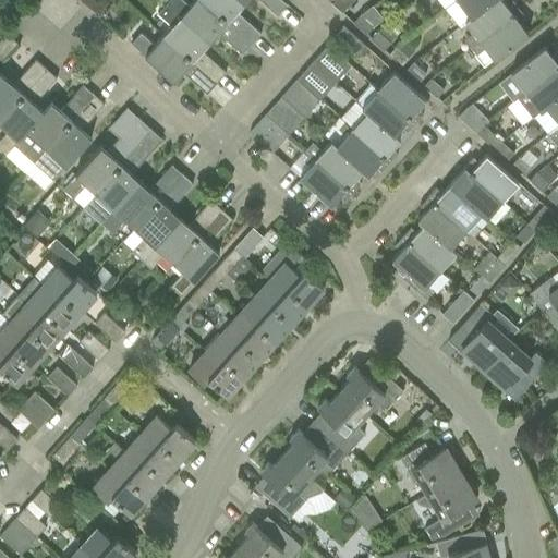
[(182,0),(164,0),(167,2),(166,3),(209,43),(218,33),(242,55),(251,45),(202,0),(194,0),(189,5),(182,0)]
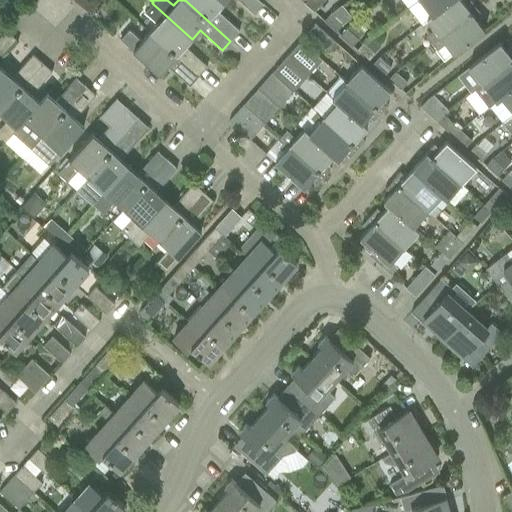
[(224,3),(220,0),(185,0),(230,41),(239,31),(217,11),(224,3)]
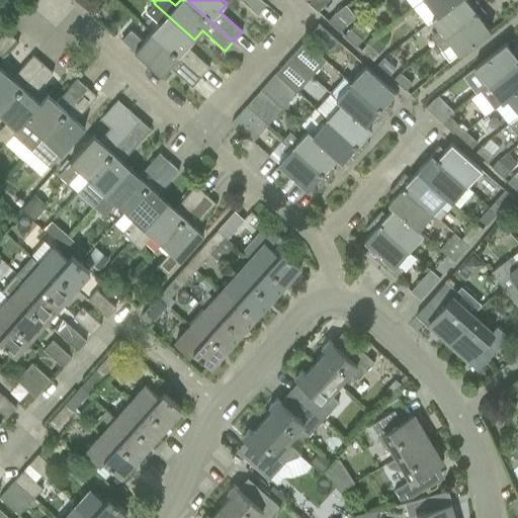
[(223,0),(227,3),(229,0),(241,0),(257,14),(266,4),(261,0),(223,0)]
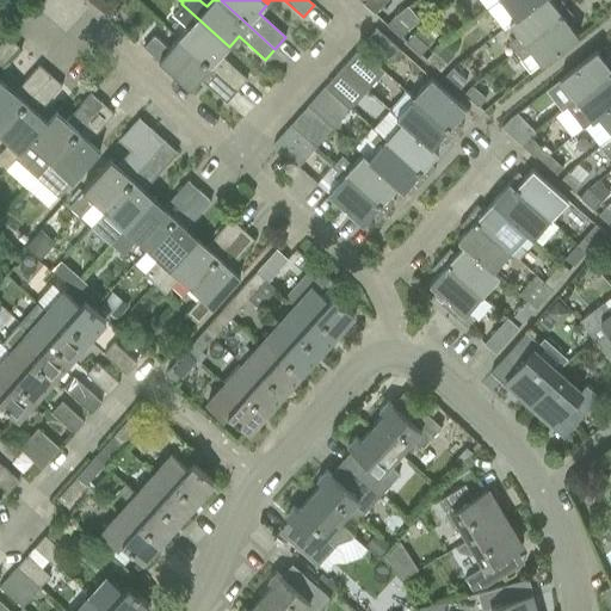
[(387,0),(368,0),(364,5),(375,14),(387,0)]
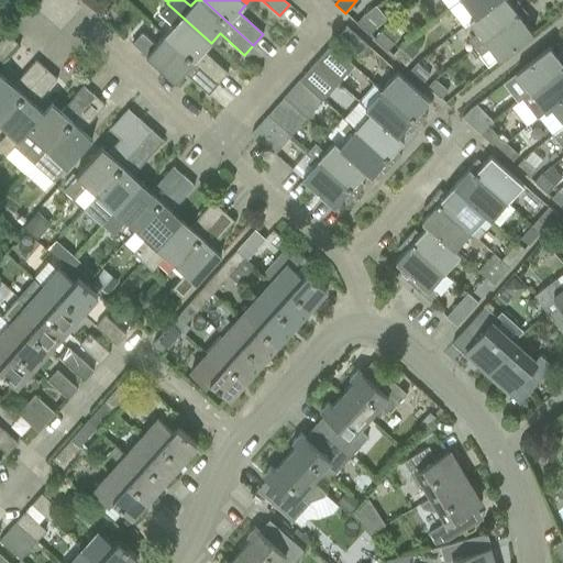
[(461,0),(474,17),(475,18),(497,0),(461,0)]
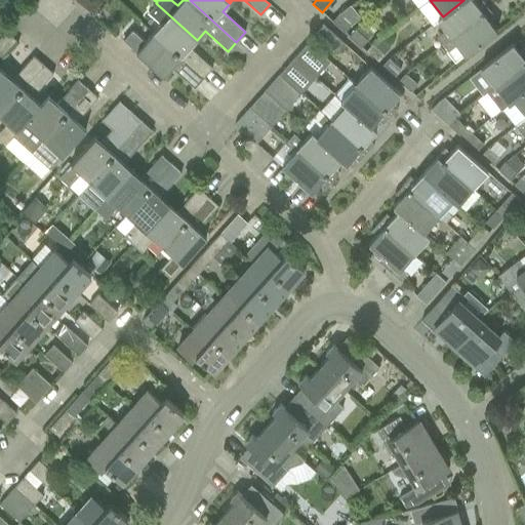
[(437,19),(445,30),(437,37),(442,44),(488,8),(481,0),(480,0),(476,4),(473,0),(463,0),(443,16),(442,15),(437,19)]
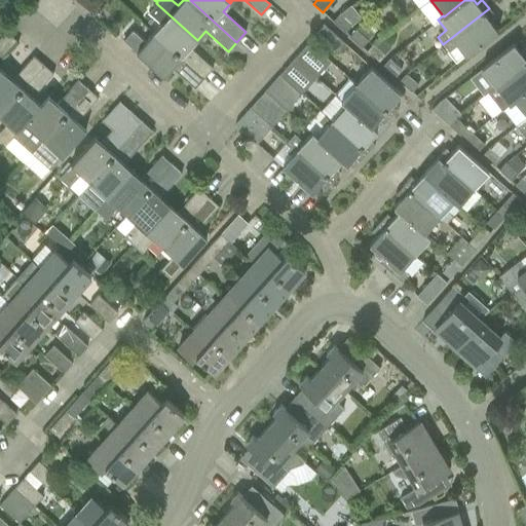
[(197,40),(156,3),(148,12),(160,25),(153,33),(203,79),(213,69),(189,47),(197,40)]
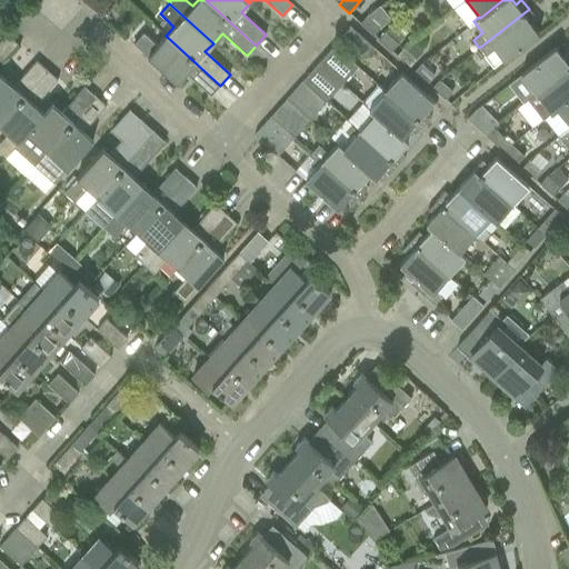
[(529,9),(479,48),(485,56),(495,48),(505,60),(539,33),(531,23),(537,19),(529,9)]
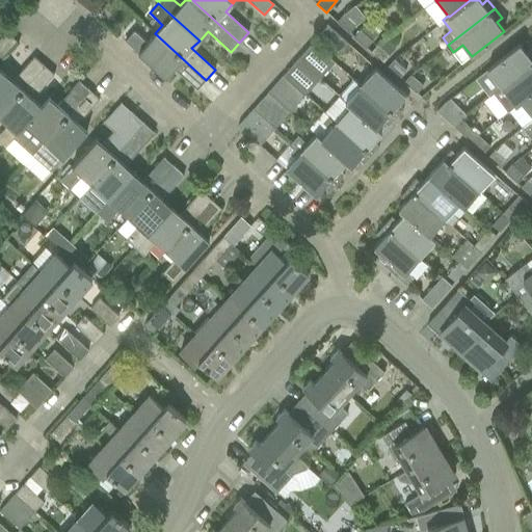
[(343,14),(337,21),(349,32),(356,25),(343,14)]
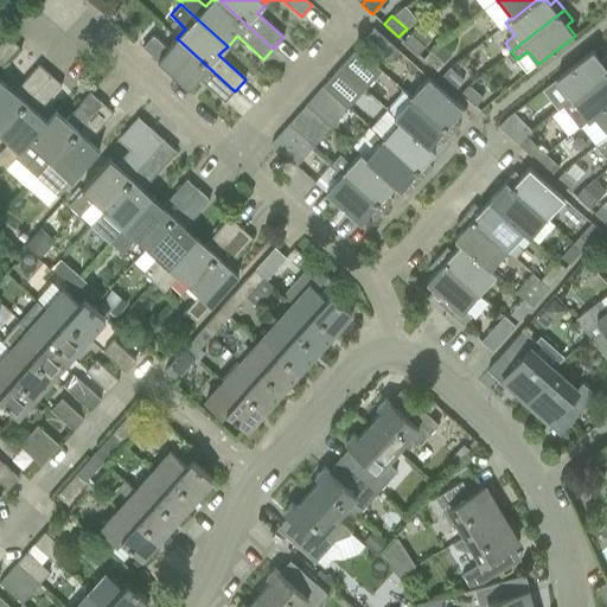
[(417,26),(411,33),(403,43),(417,55),(432,39),(417,26)]
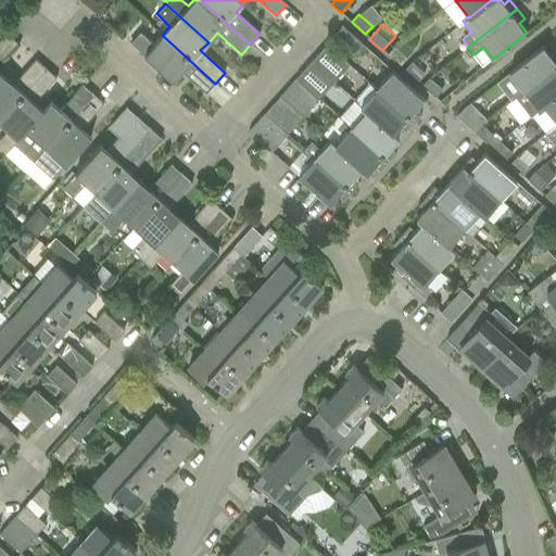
[(356,57),(365,47),(343,26),(335,36),(356,57)]
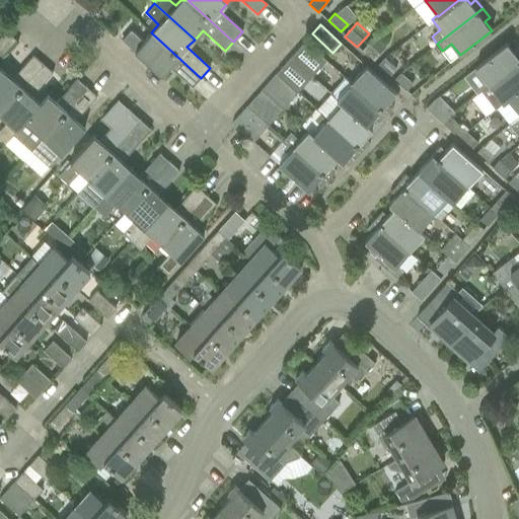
[(0,38),(0,75),(4,71),(0,67),(0,58),(16,40),(6,30),(0,38)]
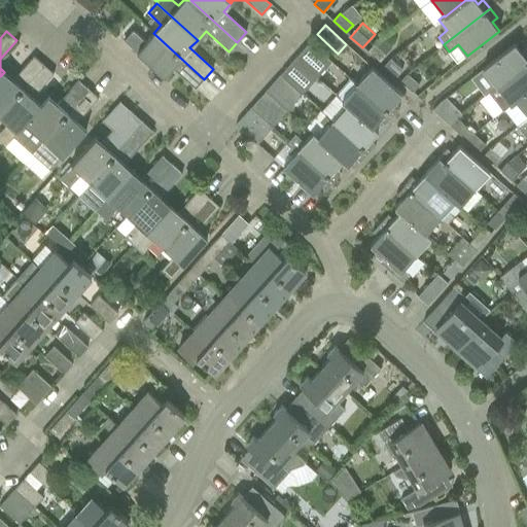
[(145,42),(132,31),(124,40),(165,76),(172,67),(196,89),(204,79),(153,33),(145,42)]
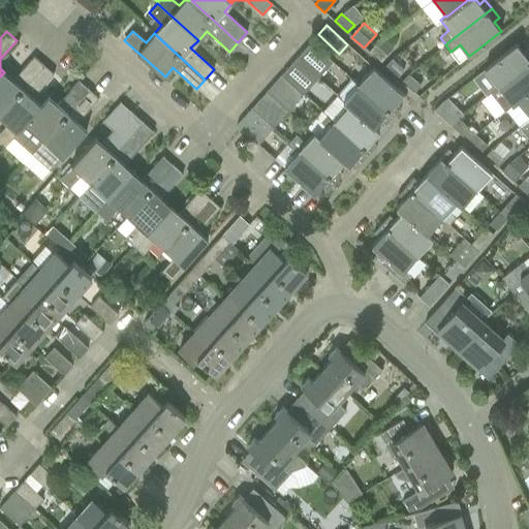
[(296,59),(307,68),(321,52),(311,42),(296,59)]
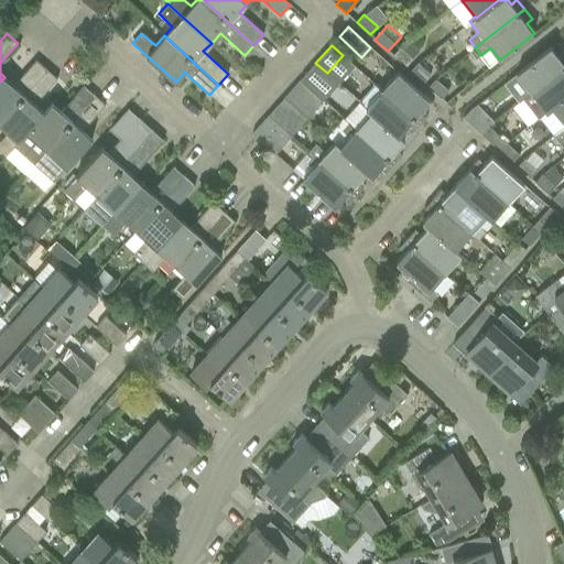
[(400,47),(392,55),(407,67),(413,60),(400,47)]
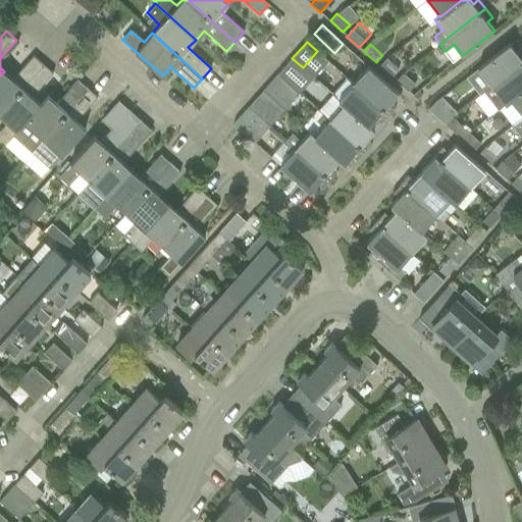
[(491,86),(521,61),(521,48),(516,52),(510,44),(477,68),(491,86)]
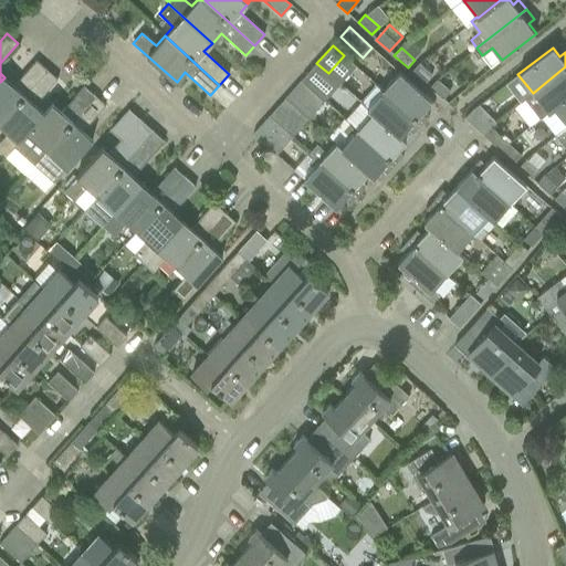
[(4,77),(0,82),(0,121),(46,70),(35,60),(13,85),(4,77)]
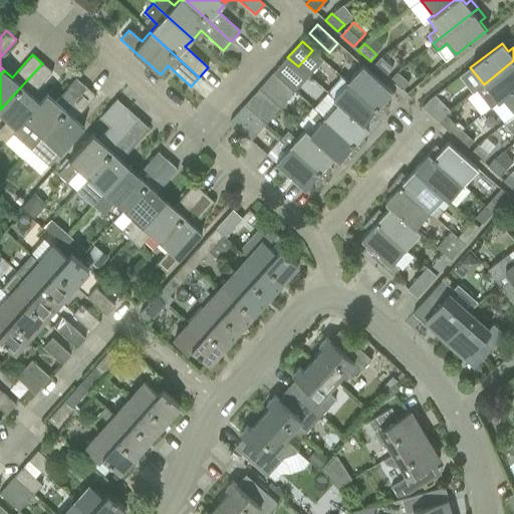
[(287,57),(273,73),(294,91),(308,75),(298,66),(287,57)]
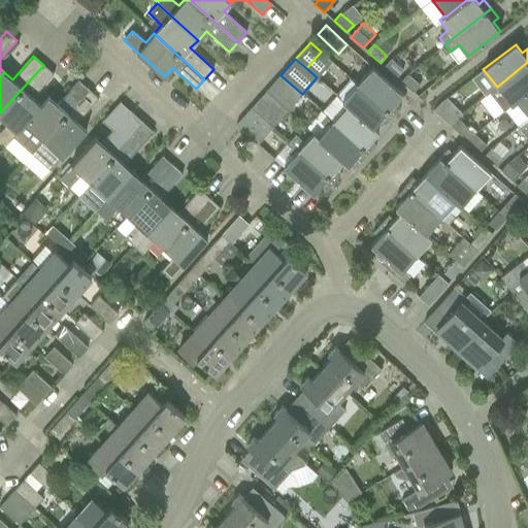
[(391,60),(385,67),(397,77),(403,70),(391,60)]
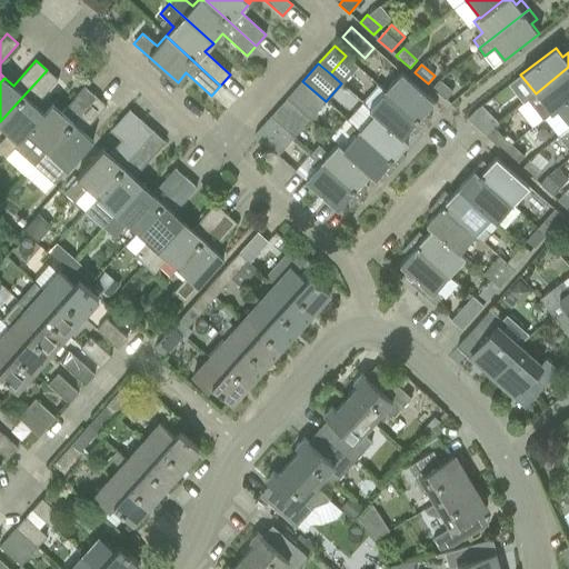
[(568,67),(536,93),(527,100),(533,108),(541,101),(550,113),(556,109),(556,108),(568,98),(568,67)]
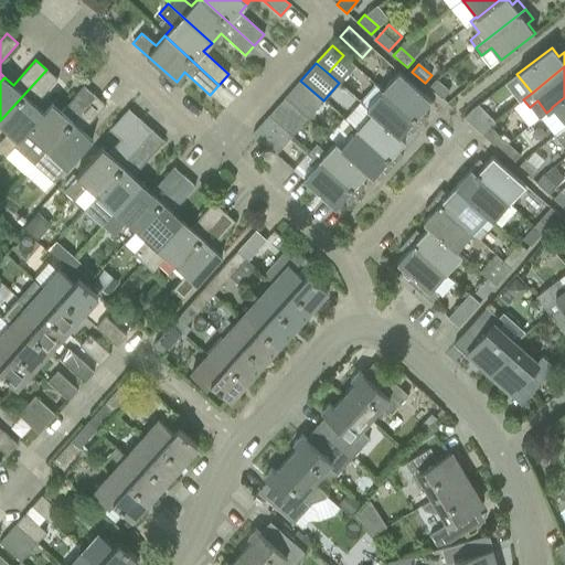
[(46,70),(0,120),(0,126),(7,132),(0,139),(0,149),(6,155),(14,146),(13,145),(44,113),(43,112),(35,104),(57,80),(46,70)]
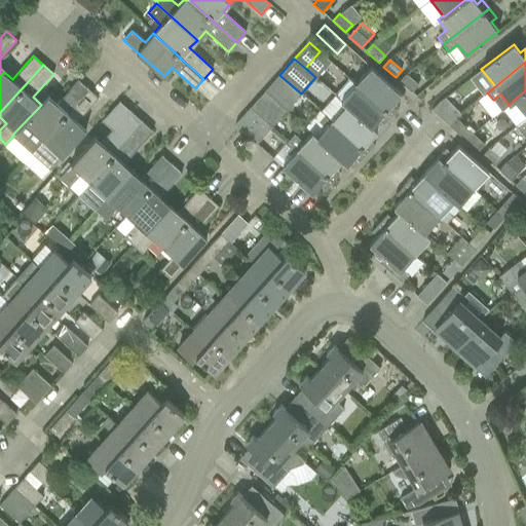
[(372,68),(357,85),(391,115),(399,107),(393,102),(401,94),(372,68)]
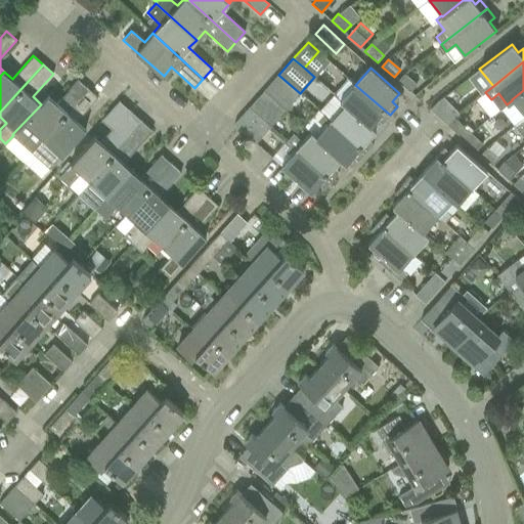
[(403,74),(397,81),(410,92),(417,85),(403,74)]
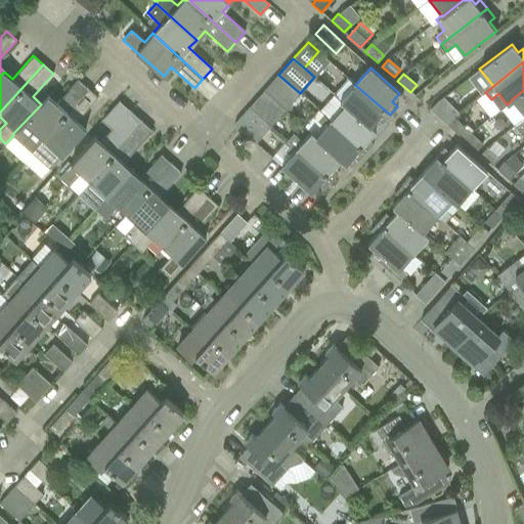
[(278,75),(270,83),(264,90),(286,110),(290,108),(292,106),(292,102),(300,93),(278,75)]
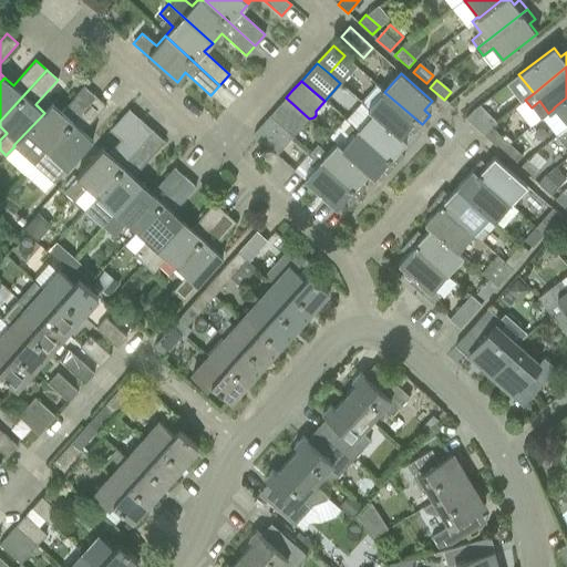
[(52,103),(43,112),(44,113),(13,145),(14,146),(34,164),(95,96),(84,86),(61,112),(52,103)]
